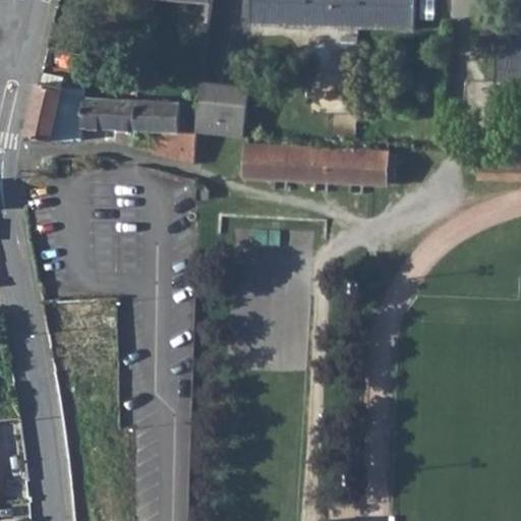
[(178,0),(201,2),(198,26),(209,27),(211,0),(178,0)]
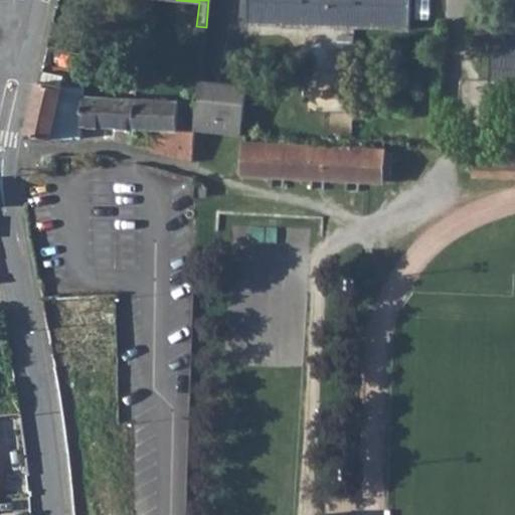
[(246,0),(246,24),(409,28),(409,0),(246,0)]
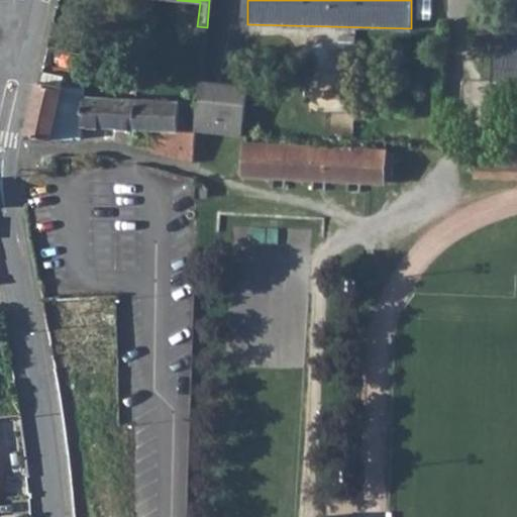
[(496,50),(495,79),(516,79),(516,0),(515,0),(515,29),(516,29),(516,32),(481,31),(481,49),(496,50)]
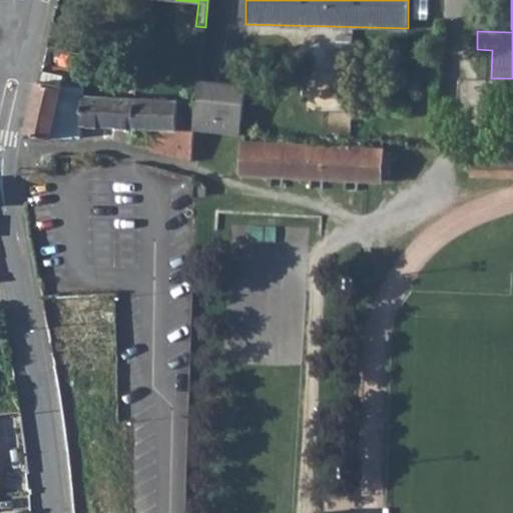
[(85,68),(85,81),(110,82),(110,70),(85,68)]
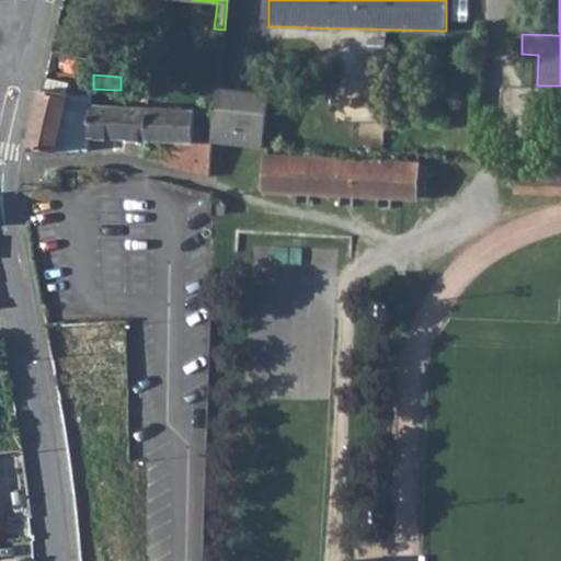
[(121,77),(121,90),(149,92),(150,79),(121,77)]
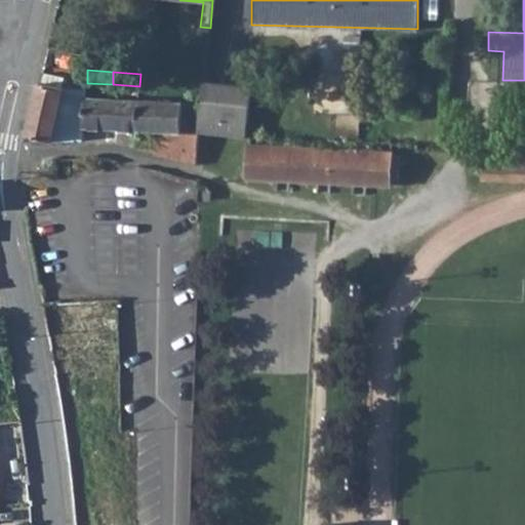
[(42,74),(40,83),(52,86),(63,89),(65,80),(42,74)]
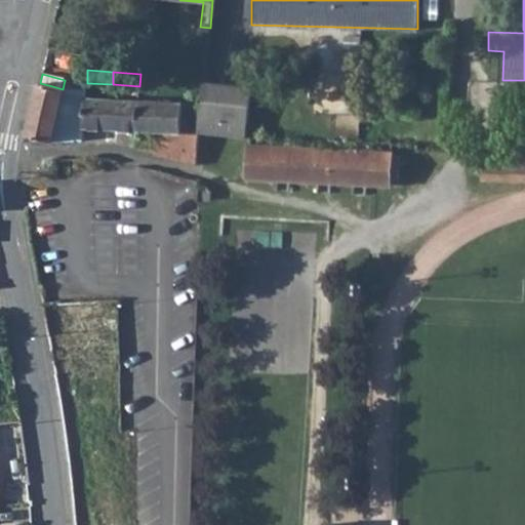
[(52,86),(40,83),(29,135),(50,140),(84,140),(85,128),(86,98),(86,90),(63,89),(52,86)]
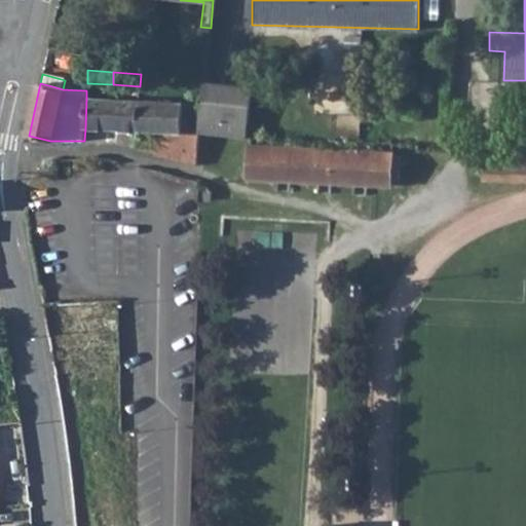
[(202,105),(199,132),(247,137),(252,89),(204,83),(202,105)]
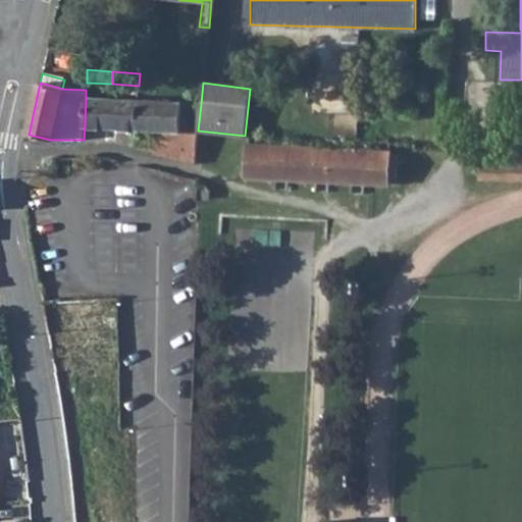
[(86,98),(85,127),(110,128),(111,99),(86,98)]
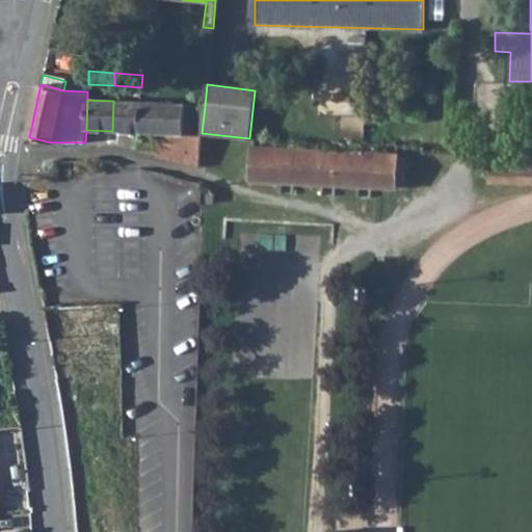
[(113,101),(112,131),(138,133),(140,103),(113,101)]
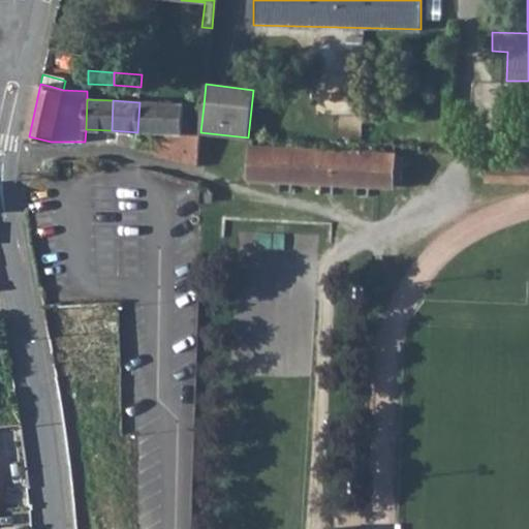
[(139,102),(137,132),(155,132),(152,154),(197,165),(200,132),(204,105),(139,102)]
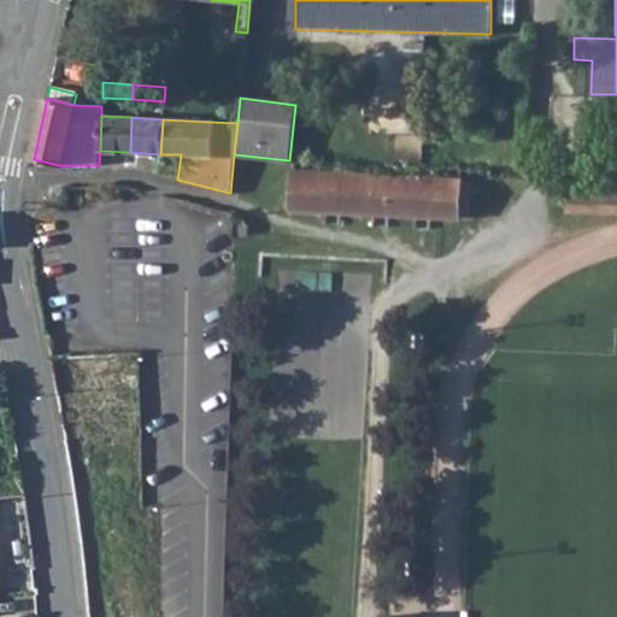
[(292,210),(459,217),(459,207),(459,192),(460,178),(293,171),(292,210)]
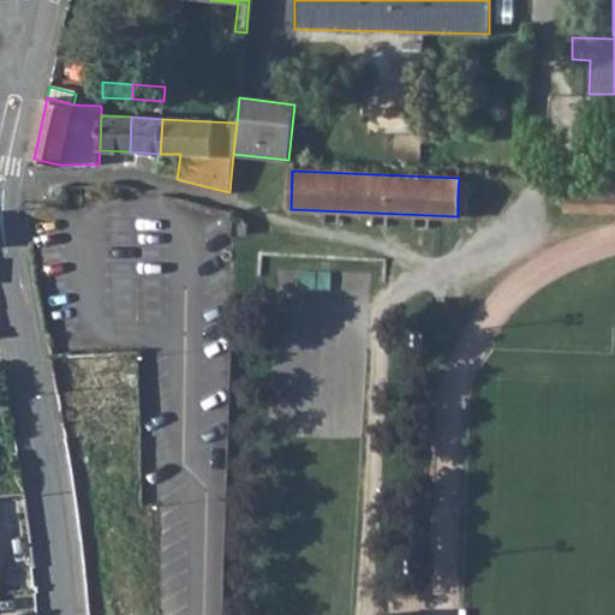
[(232,219),(232,234),(246,234),(246,225),(240,219),(232,219)]
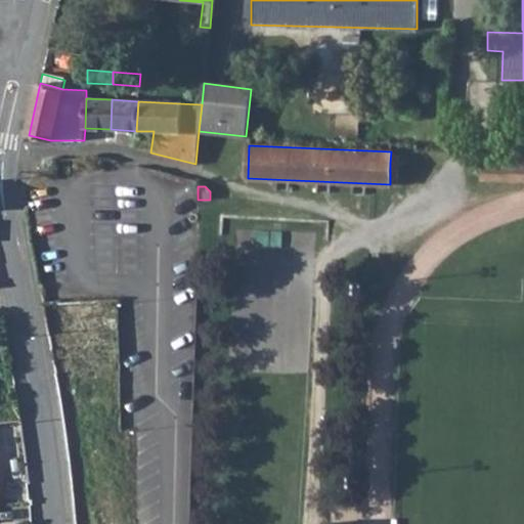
[(61,299),(61,311),(101,311),(101,299),(61,299)]
